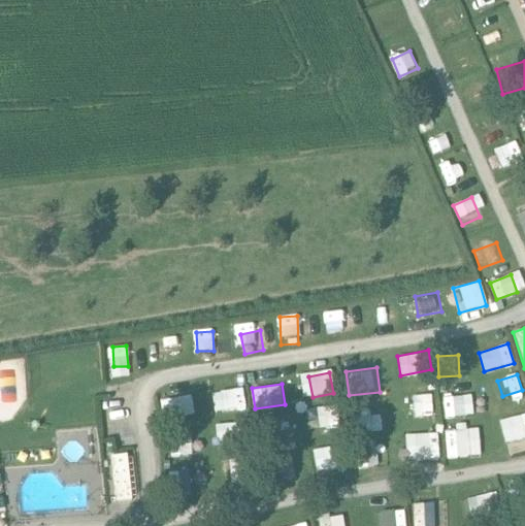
[(212,391),(214,409),(244,407),(243,389),(212,391)]
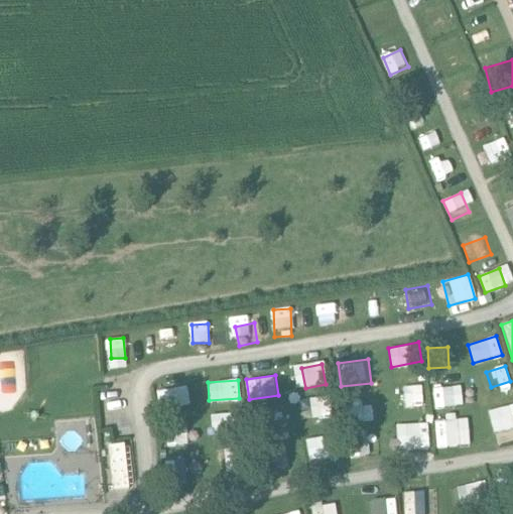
[(157,389),(159,410),(190,406),(187,385),(157,389)]
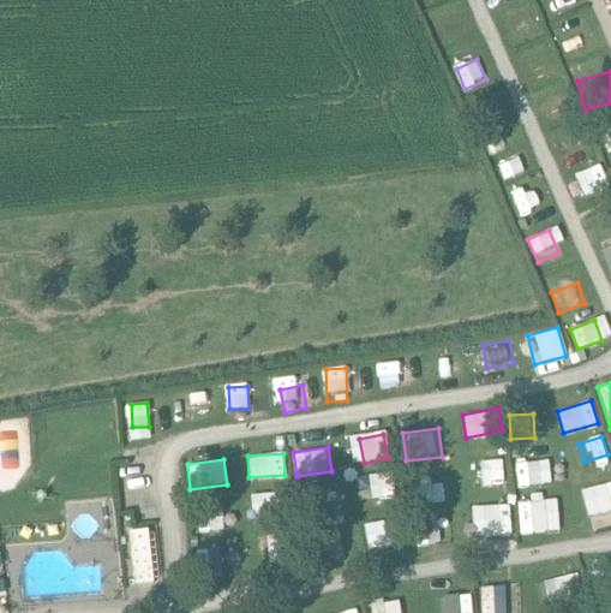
[(359,509),(390,501),(384,475),(353,482),(359,509)]
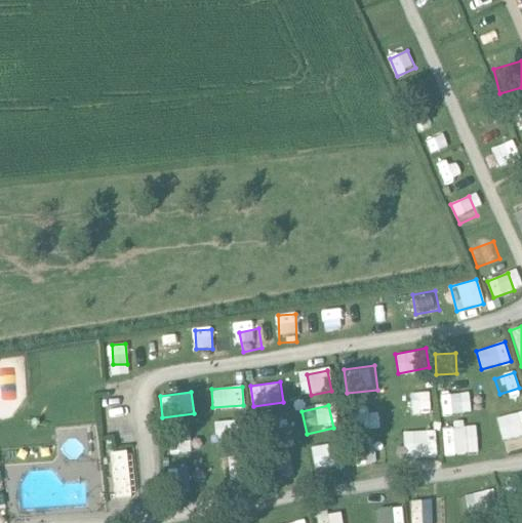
[(521,410),(496,417),(503,440),(521,434),(521,410)]
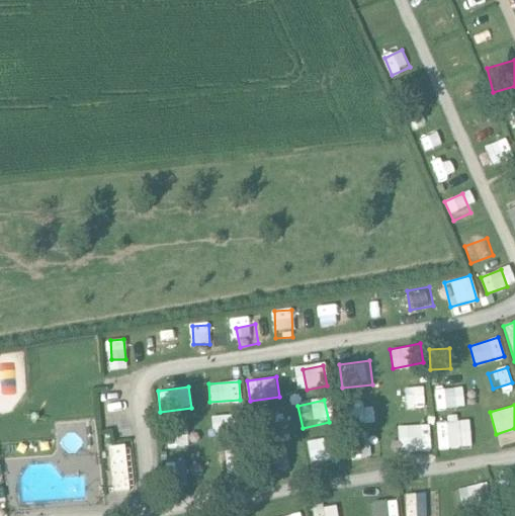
[(349,409),(350,424),(374,422),(374,408),(349,409)]
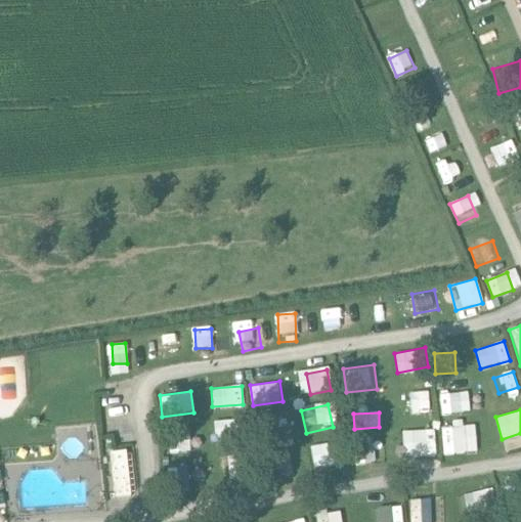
[(258,421),(259,437),(288,437),(288,420),(258,421)]
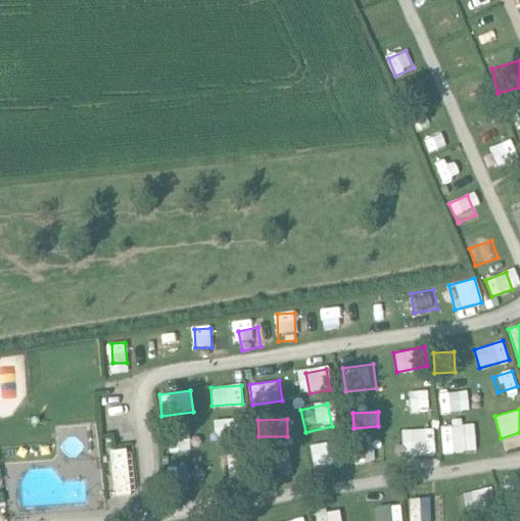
[(222,423),(225,440),(245,437),(242,420),(222,423)]
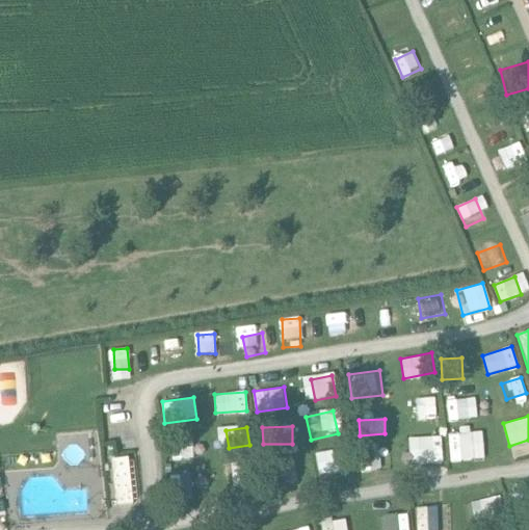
[(450,456),(471,455),(470,433),(449,434),(450,456)]
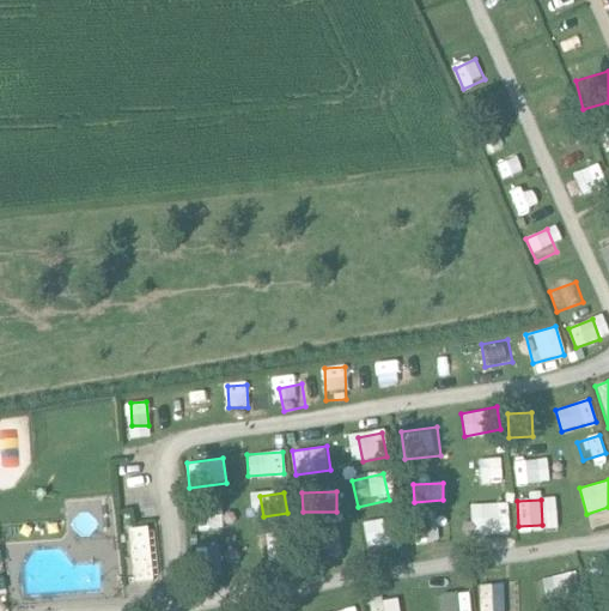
[(510,502),(470,502),(470,533),(510,533),(510,502)]
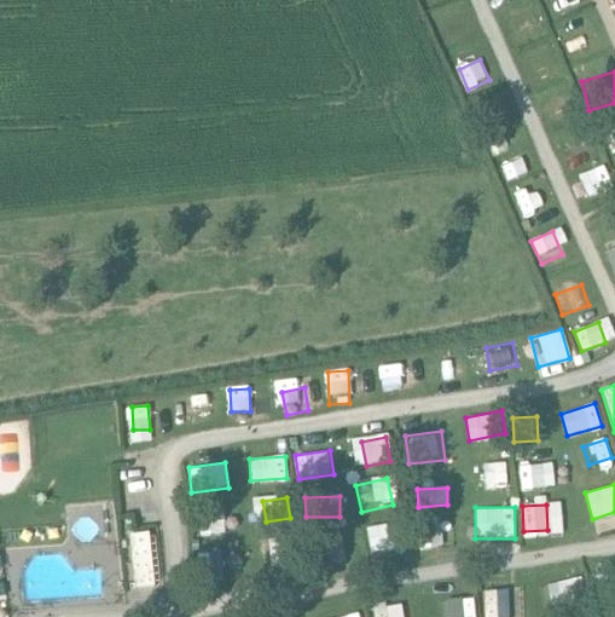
[(452,545),(451,518),(423,519),(424,546),(452,545)]
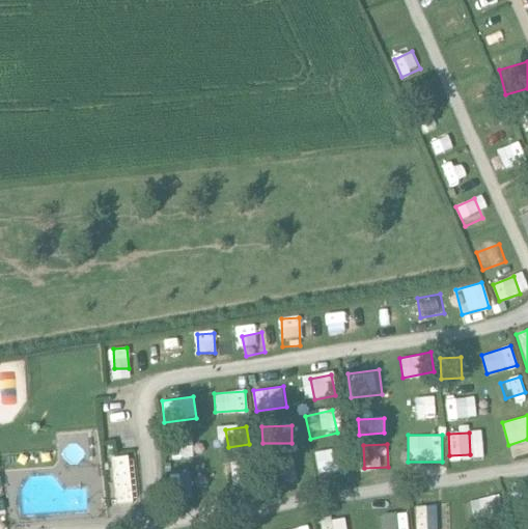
[(338,448),(329,449),(331,471),(340,470),(338,448)]
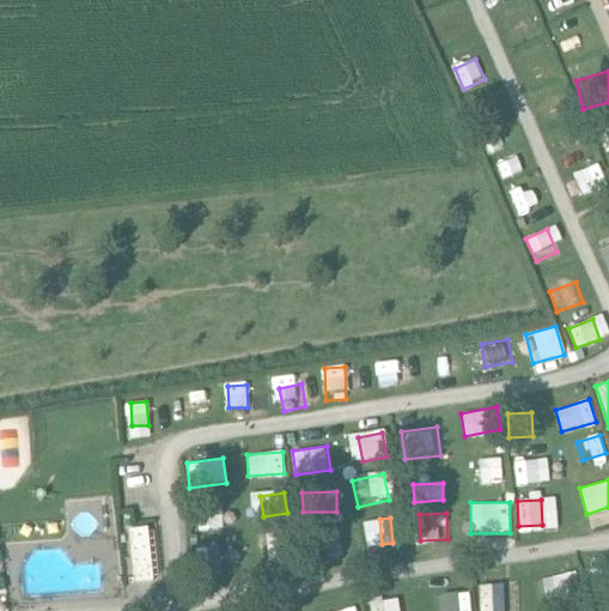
[(377,520),(363,522),(367,549),(381,546),(377,520)]
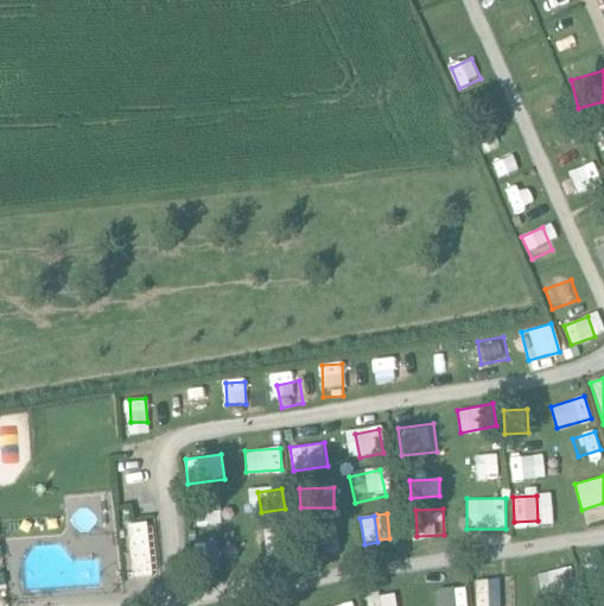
[(142,524),(124,526),(129,579),(147,576),(142,524)]
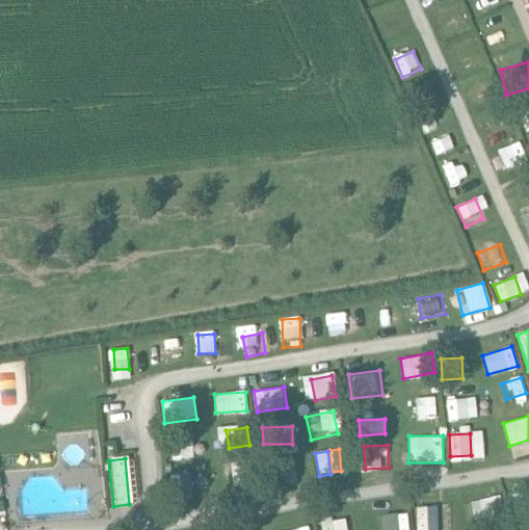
[(191,475),(173,476),(174,497),(191,497),(191,475)]
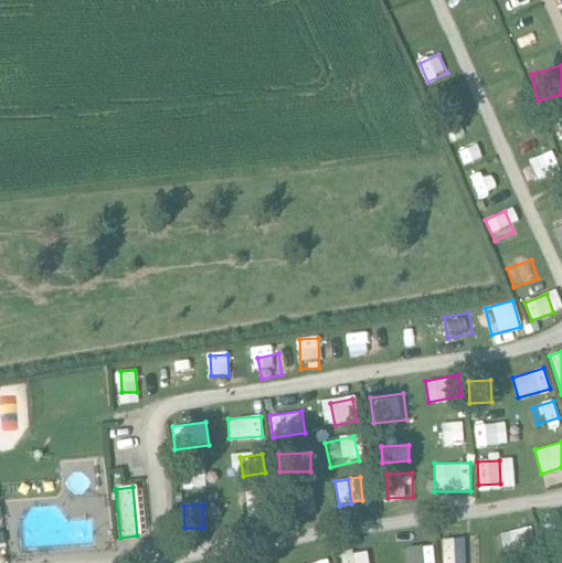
[(531,527),(500,531),(502,552),(534,549),(531,527)]
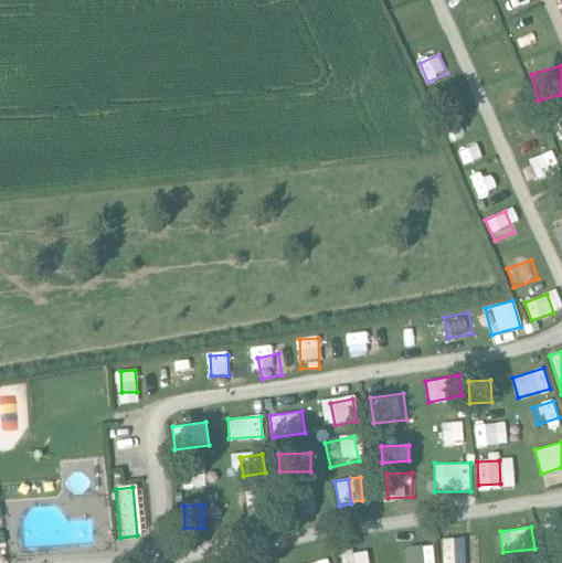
[(561,531),(544,532),(544,550),(561,549),(561,531)]
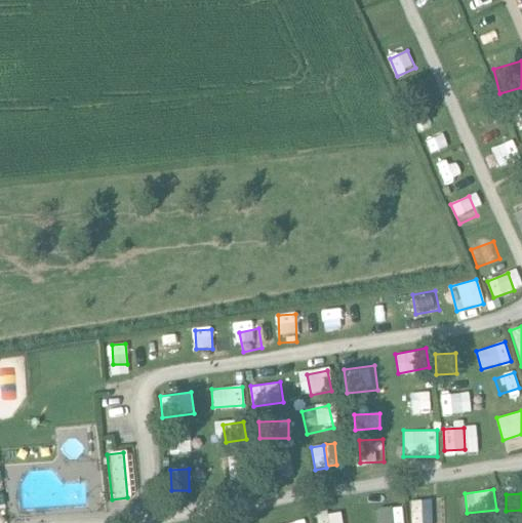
[(410,499),(411,522),(432,522),(431,498),(410,499)]
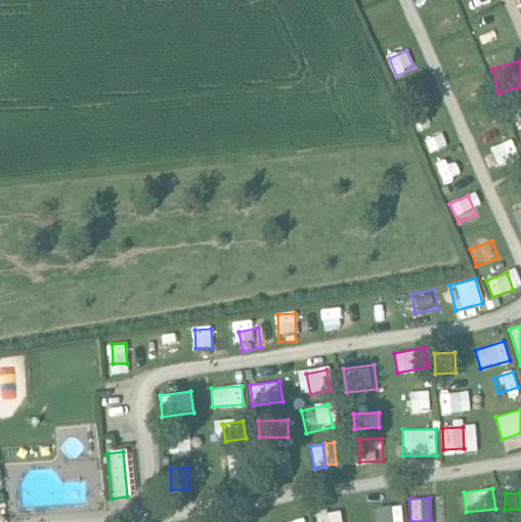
[(378,521),(392,521),(391,506),(378,507),(378,521)]
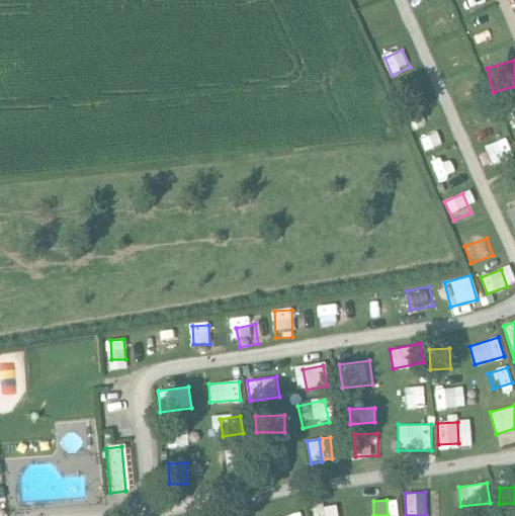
[(313,515),(338,515),(336,505),(313,509),(313,515)]
